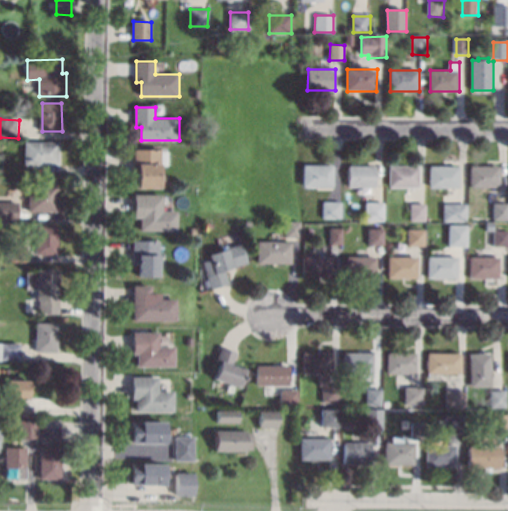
[(60,165),(26,165),(26,142),(60,142),(60,165)]
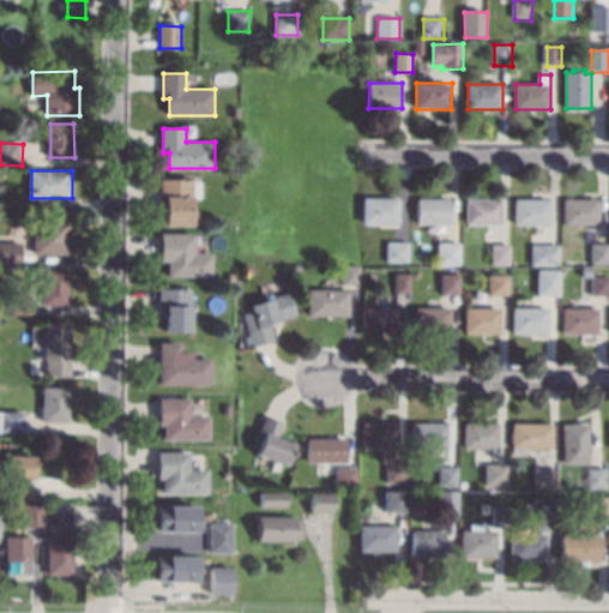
[(194,181),(204,181),(204,199),(196,199),(194,227),(167,227),(167,222),(161,222),(161,208),(162,208),(162,179),(194,180),(194,181)]
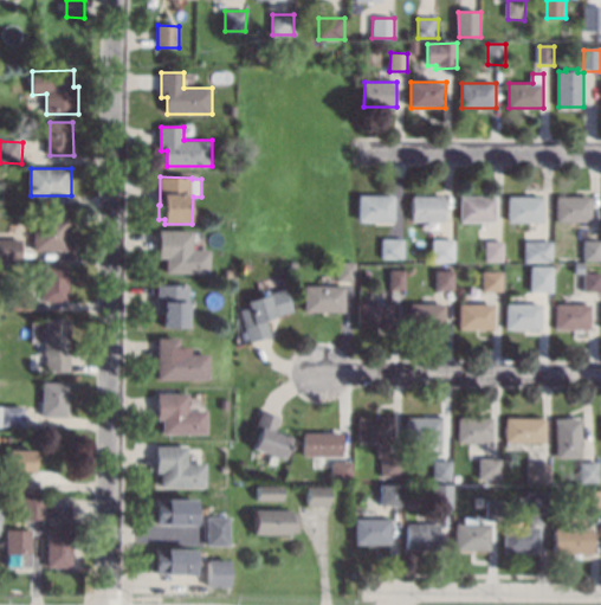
[(395,221),(360,221),(360,195),(395,197),(395,221)]
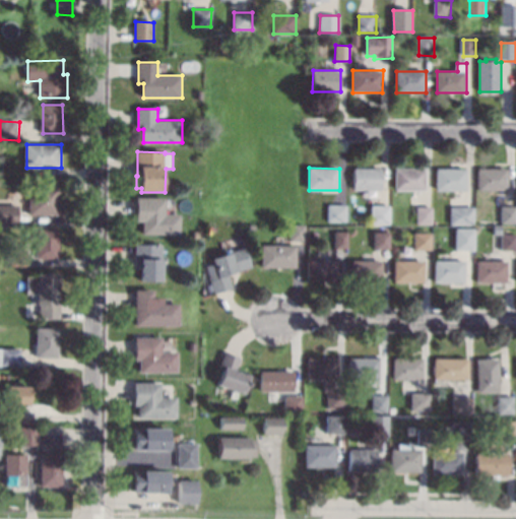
[(383,191),(356,191),(356,169),(383,169),(383,191)]
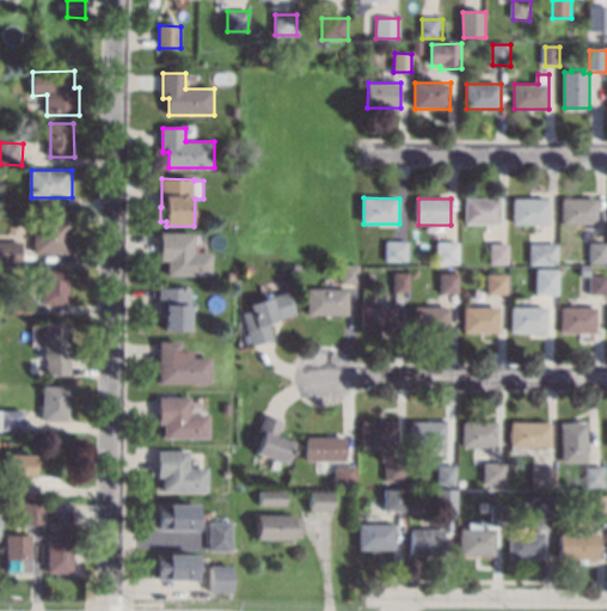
[(502,225),(466,225),(466,199),(502,199),(502,225)]
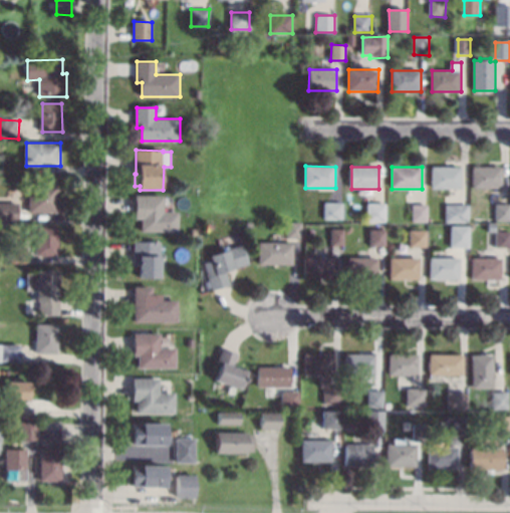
[(462,189),(432,189),(432,167),(463,167),(462,189)]
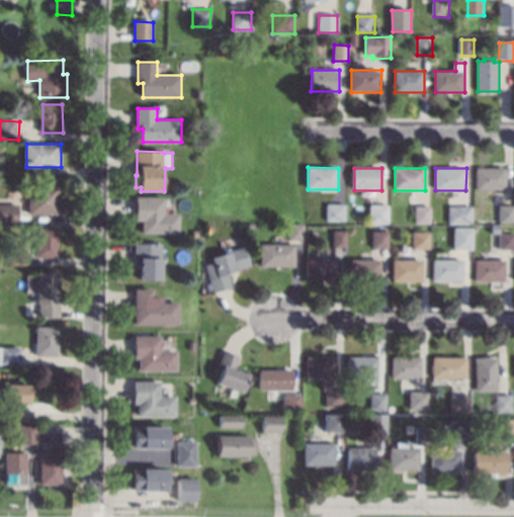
[(507,190),(477,189),(477,168),(507,168),(507,190)]
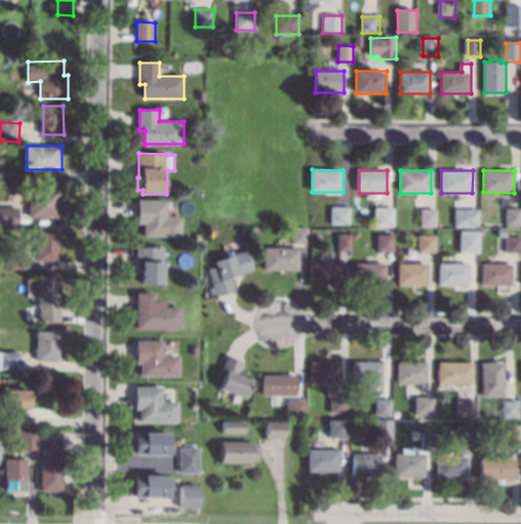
[(62,218),(31,217),(31,189),(62,189),(62,218)]
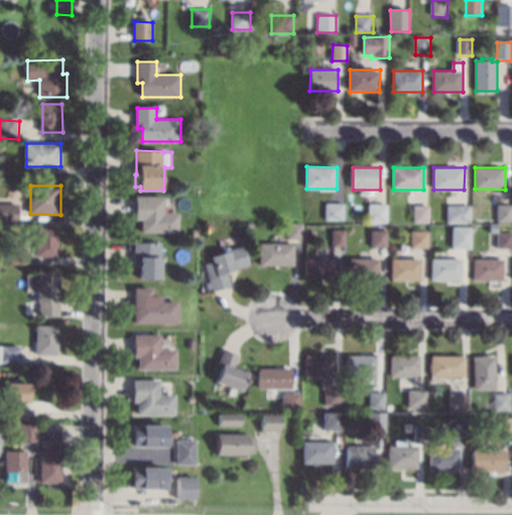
[(166,212),(180,212),(180,233),(143,233),(143,221),(137,221),(137,197),(166,198),(166,212)]
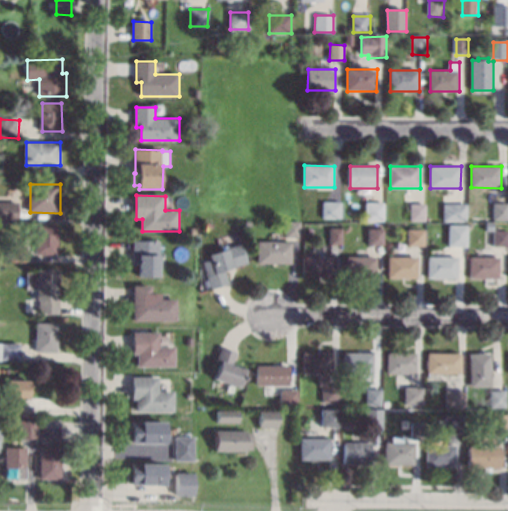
[(343,219),(324,219),(324,202),(343,202),(343,219)]
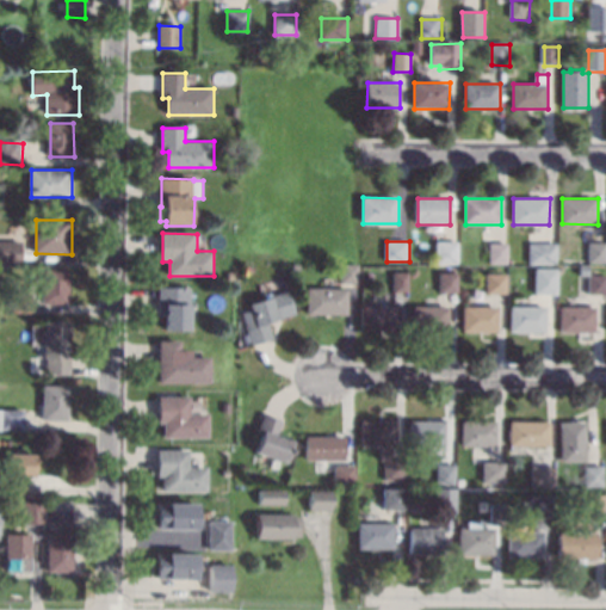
[(459,264),(438,264),(438,241),(459,241),(459,264)]
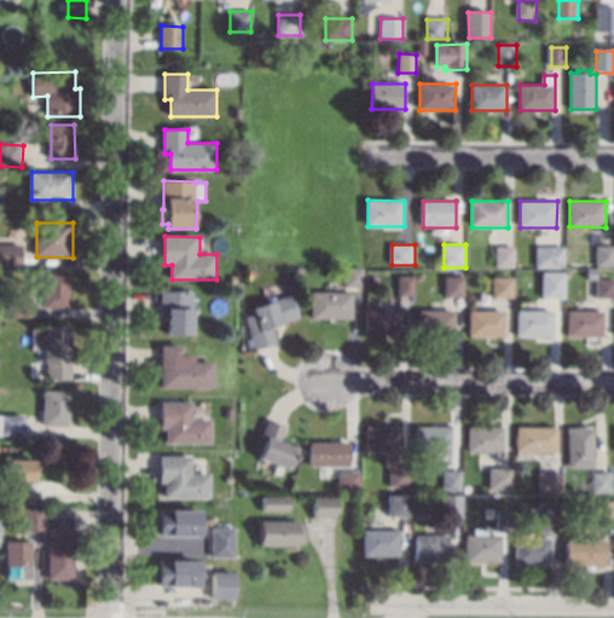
[(613,266),(598,266),(598,246),(613,246),(613,266)]
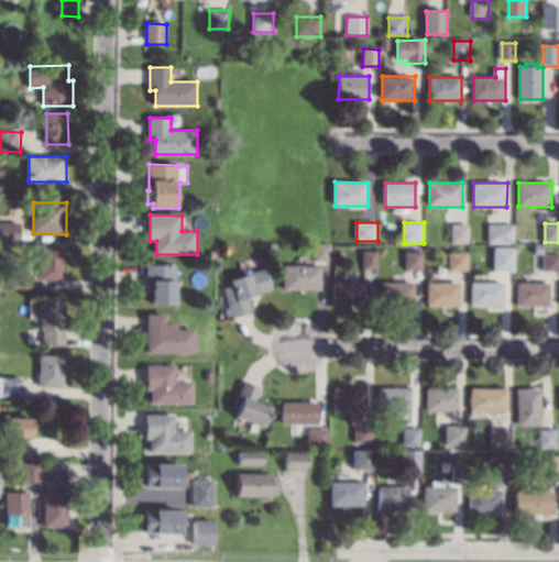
[(470,243),(453,243),(453,224),(470,224),(470,243)]
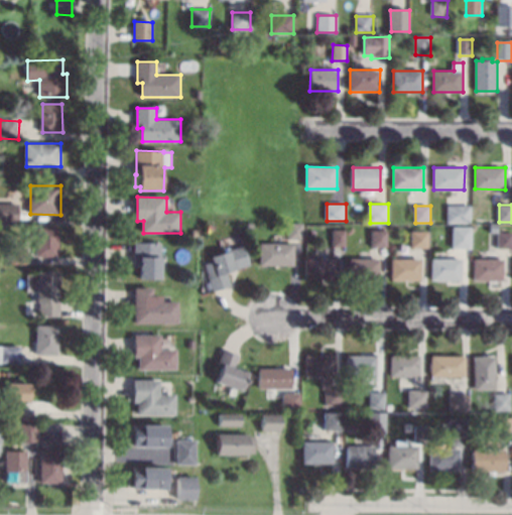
[(472,224),(449,224),(449,206),(473,206),(472,224)]
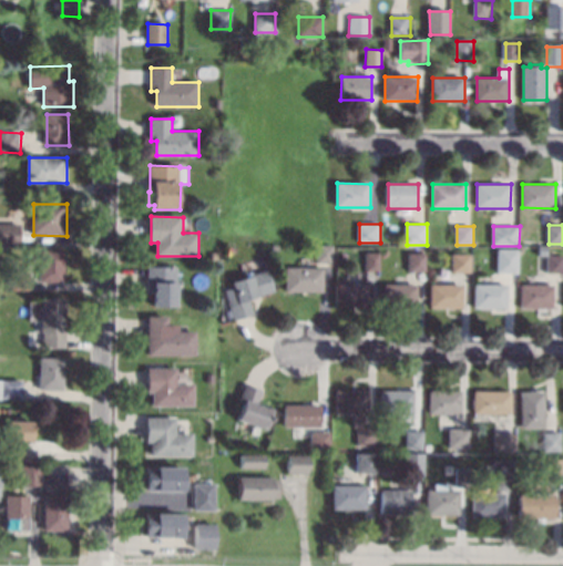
[(18,242),(7,240),(7,232),(17,232),(18,232),(18,242)]
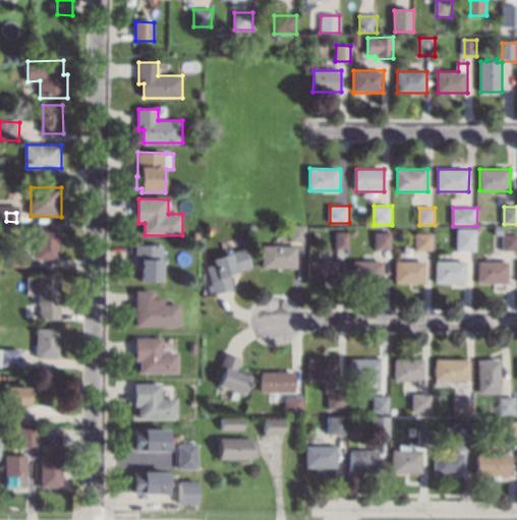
[(306,242),(291,242),(291,226),(306,226),(306,242)]
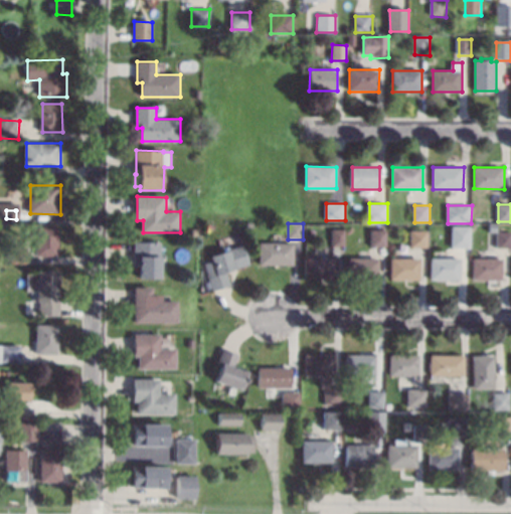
[(59,257),(38,255),(38,227),(60,228),(59,257)]
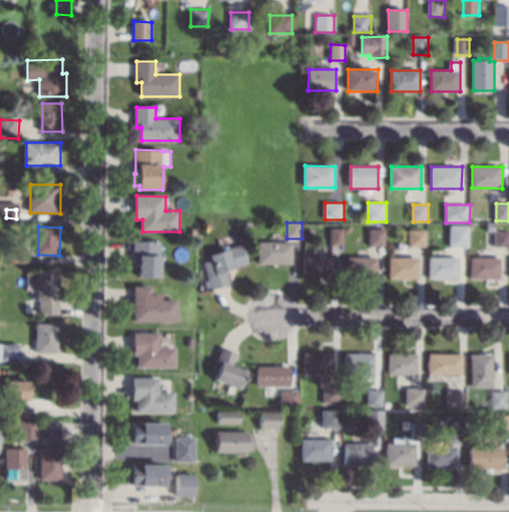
[(344,245),(332,245),(332,228),(344,228),(344,245)]
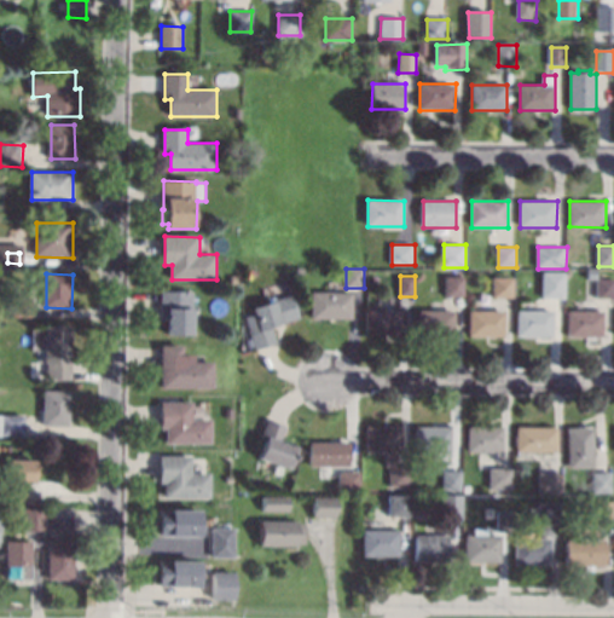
[(465,296),(446,296),(446,276),(465,276),(465,296)]
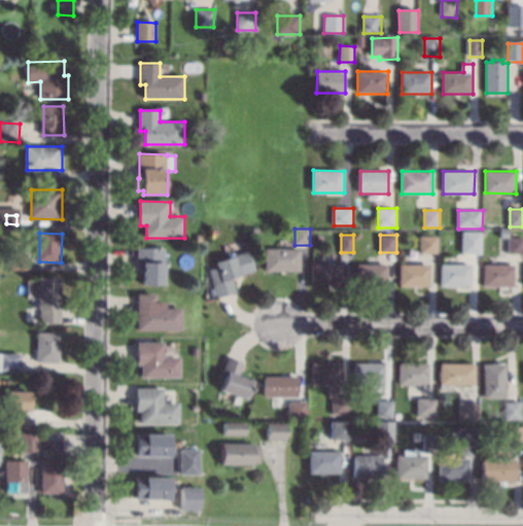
[(463,236),(483,236),(482,255),(463,255),(463,236)]
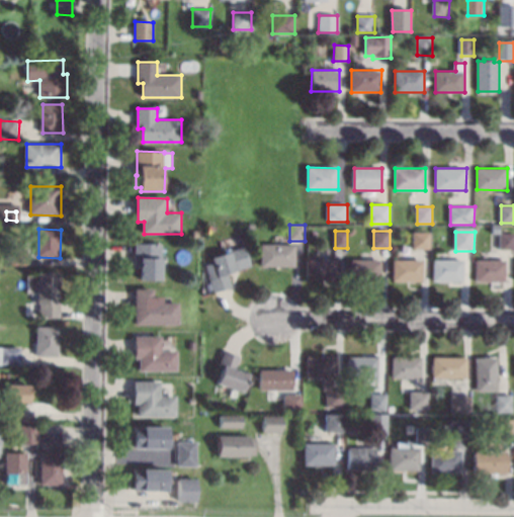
[(430,249),(414,249),(414,233),(430,233),(430,249)]
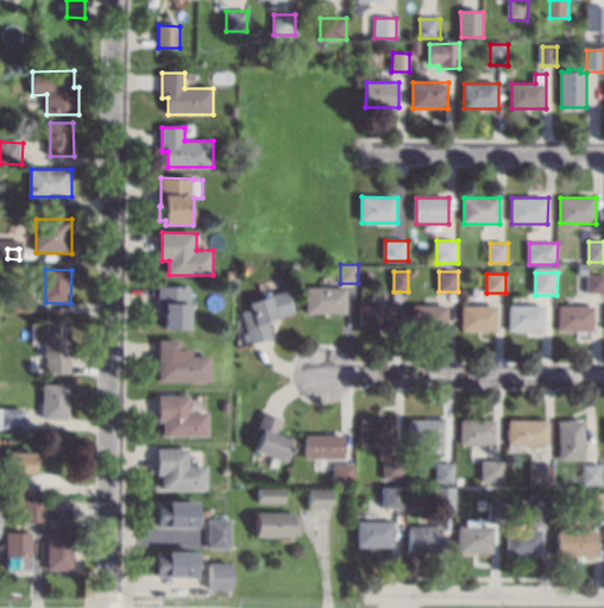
[(603,294),(587,294),(587,274),(603,275),(603,294)]
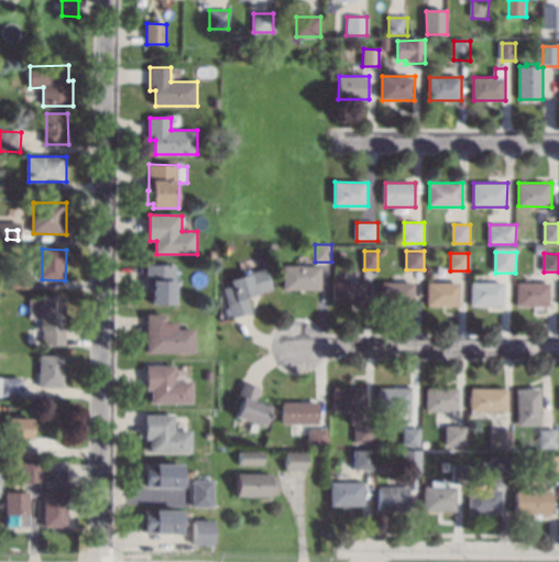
[(178,285),(177,285),(176,306),(153,306),(153,289),(148,289),(149,264),(178,264),(178,285)]
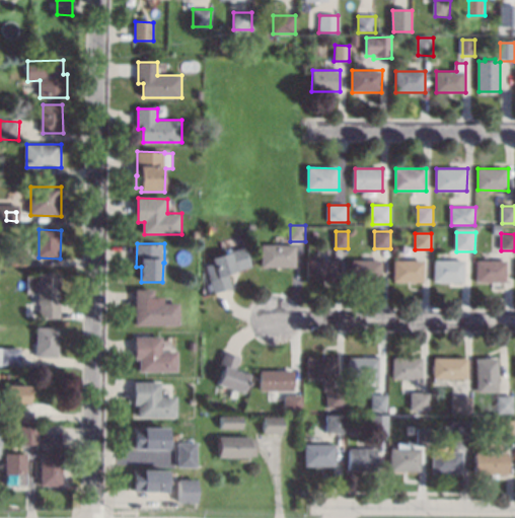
[(297,268),(263,268),(263,245),(297,245),(297,268)]
